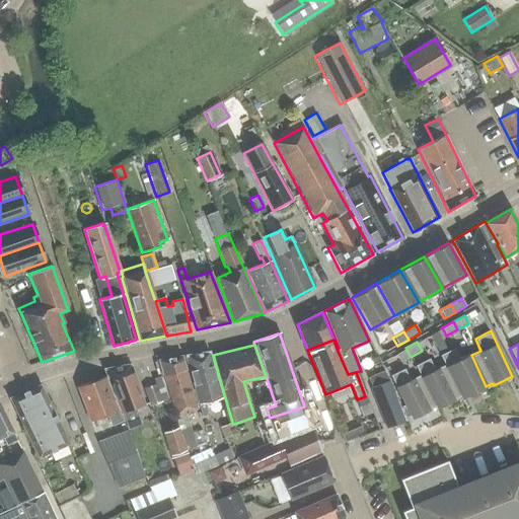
[(399,363),(411,357),(405,348),(394,354),(399,363)]
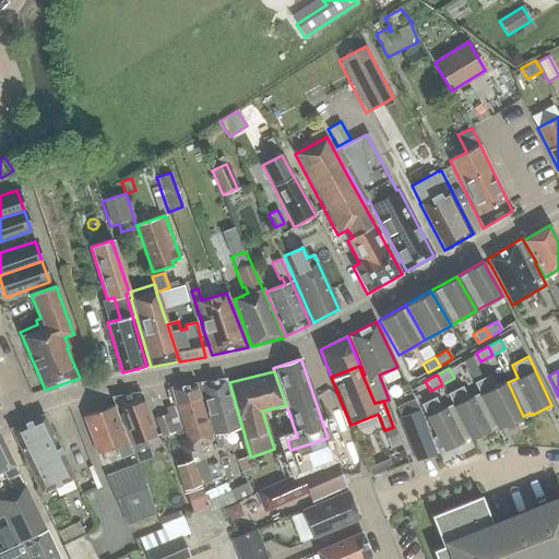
[(523,416),(508,382),(508,381),(495,388),(488,375),(472,382),(477,393),(496,428),(496,430),(523,416)]
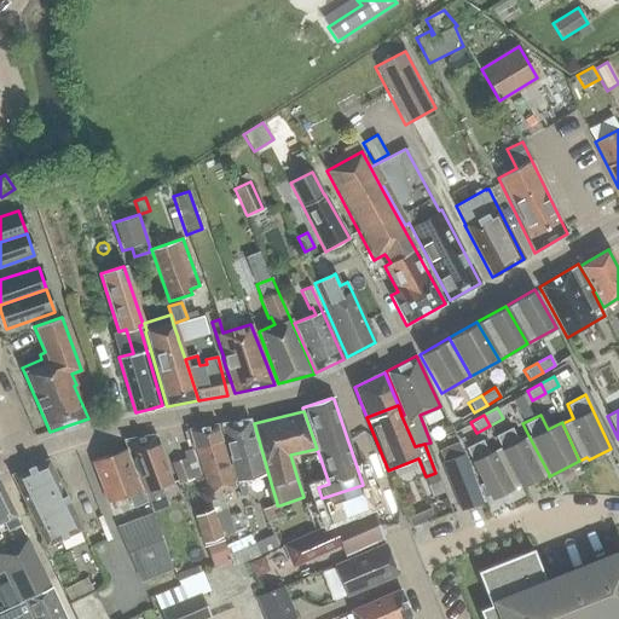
[(244,480),(265,475),(249,420),(220,424),(241,497),(244,496),(247,491),(244,480)]
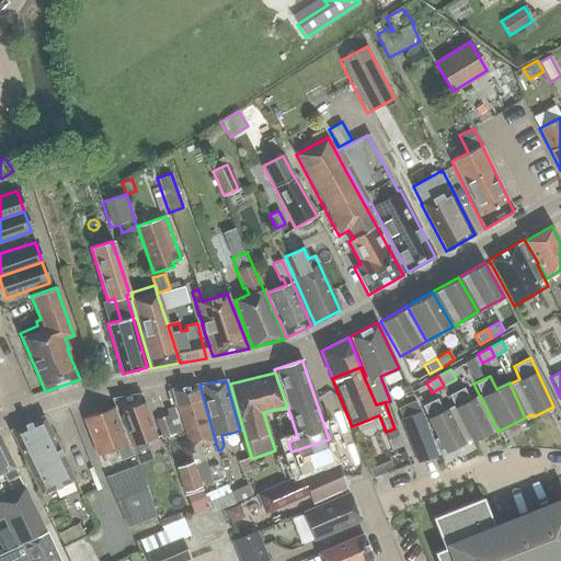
[(212,481),(201,446),(213,443),(195,386),(171,390),(189,447),(187,448),(192,462),(194,462),(202,485),(212,481)]
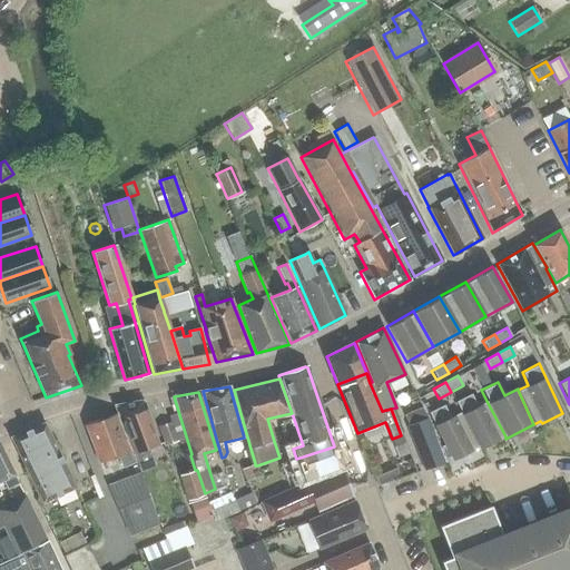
[(505,436),(487,401),(477,405),(471,393),(455,401),(461,412),(478,449),(479,450),(505,436)]
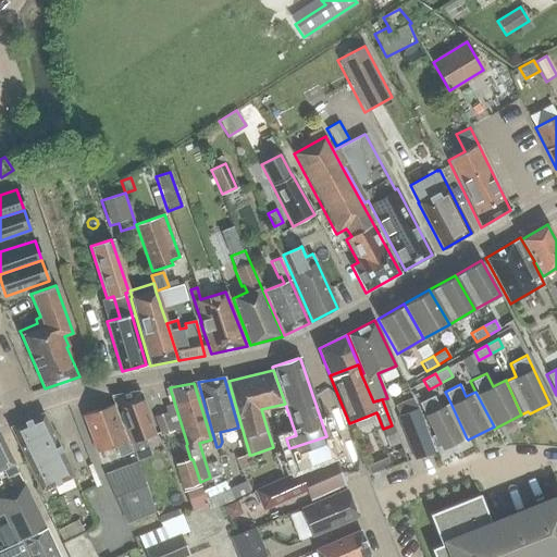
[(150,452),(146,437),(153,435),(139,392),(111,396),(114,404),(130,444),(131,444),(135,457),(150,452)]
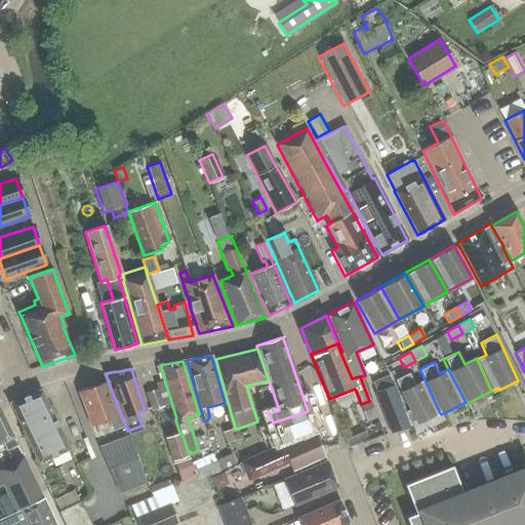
[(440,413),(425,379),(414,385),(408,372),(393,379),(415,426),(440,413)]
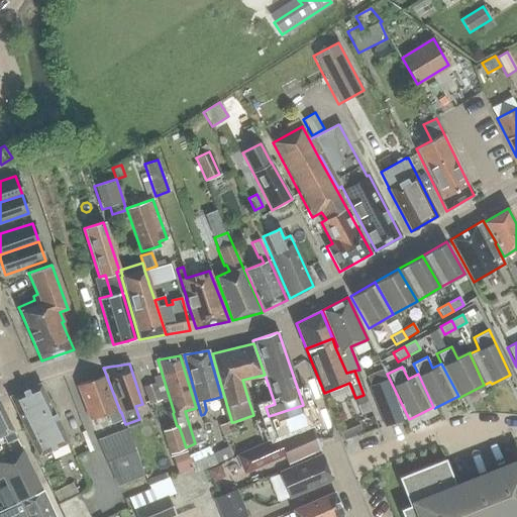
[(167,399),(159,375),(140,381),(148,405),(167,399)]
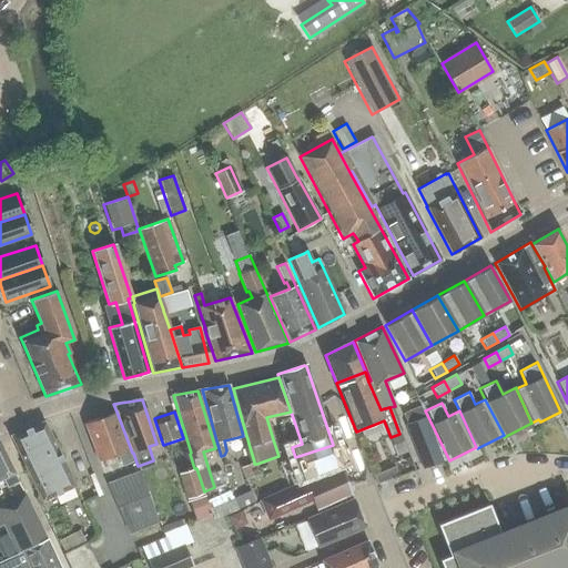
[(114,413),(84,424),(98,462),(118,455),(121,465),(133,460),(131,453),(130,454),(114,413)]
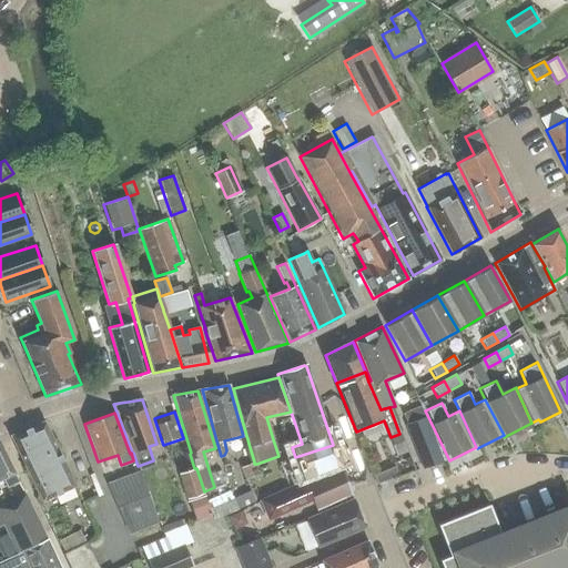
[(443,460),(425,415),(404,424),(422,469),(443,460)]
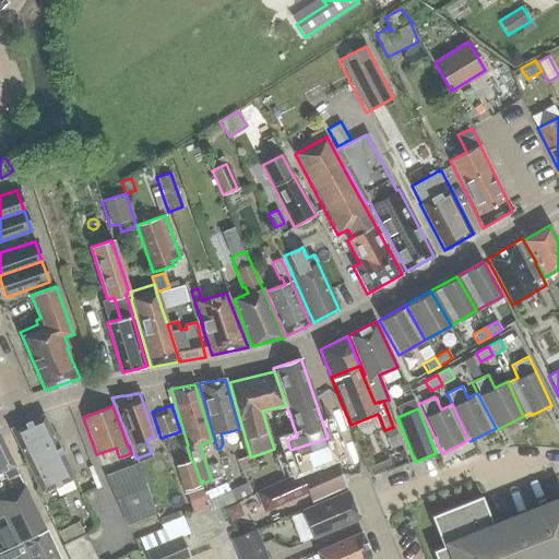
[(43,415),(11,429),(42,492),(73,478),(43,415)]
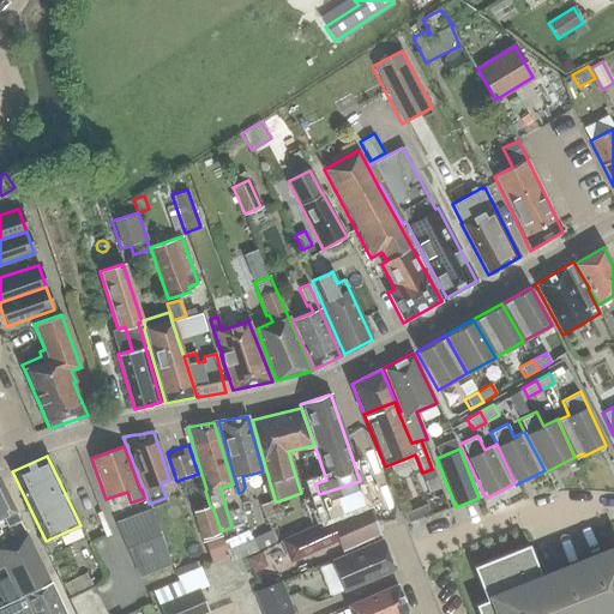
[(422,473),(421,474),(428,494),(440,489),(433,469),(422,473)]
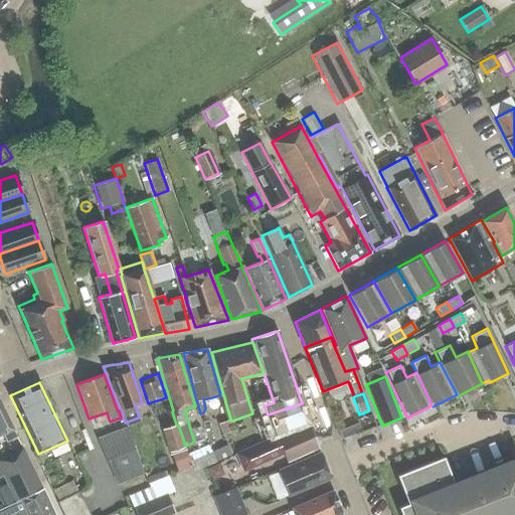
[(0,403),(0,435),(2,435),(6,442),(16,437),(0,403)]
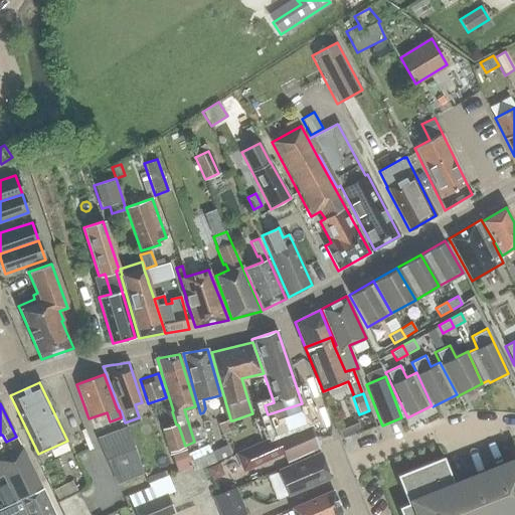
[(275,435),(308,421),(302,403),(268,414),(275,435)]
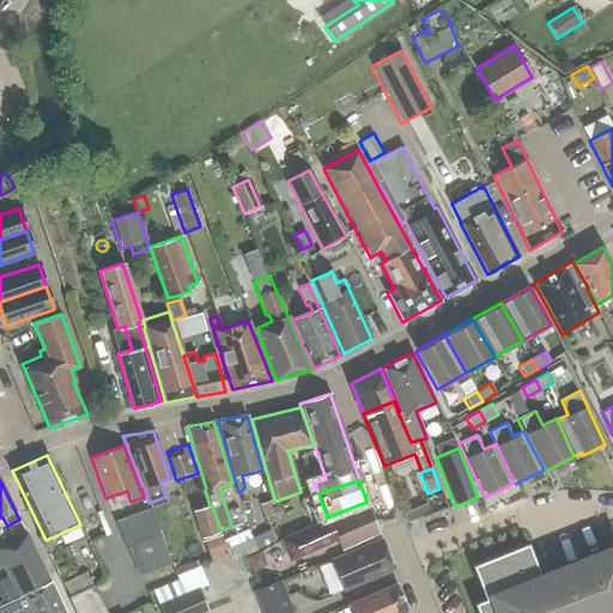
[(280,511),(277,501),(274,501),(274,498),(259,504),(265,517),(280,511)]
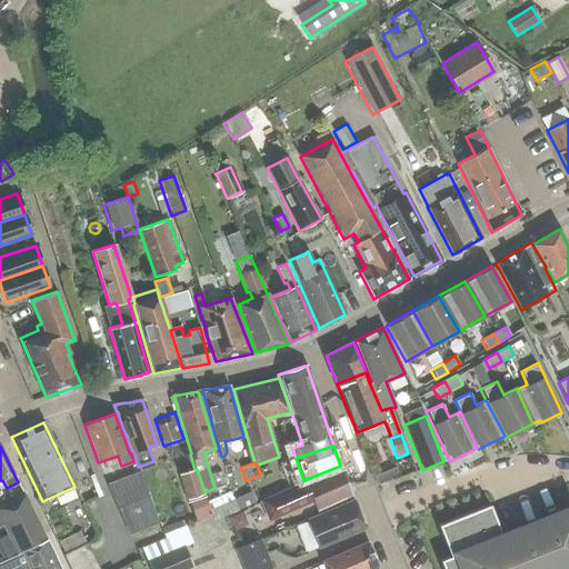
[(322,473),(261,500),(269,519),(311,499),(316,510),(351,495),(341,468),(323,476),(322,473)]
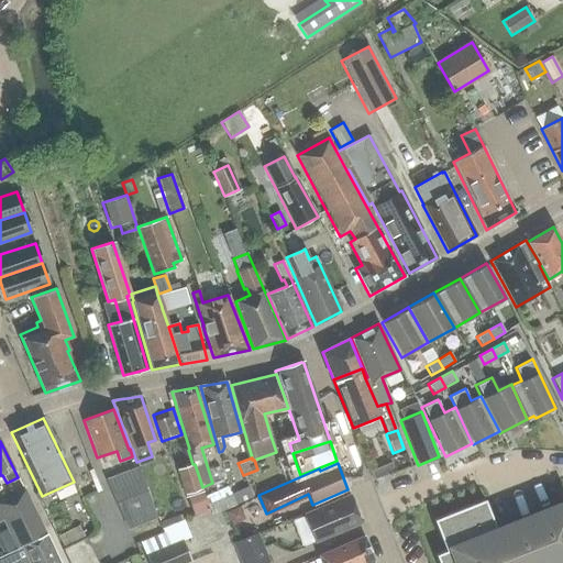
[(201,487),(202,487),(195,464),(192,464),(177,470),(194,518),(210,511),(212,516),(209,504),(207,505),(201,487)]
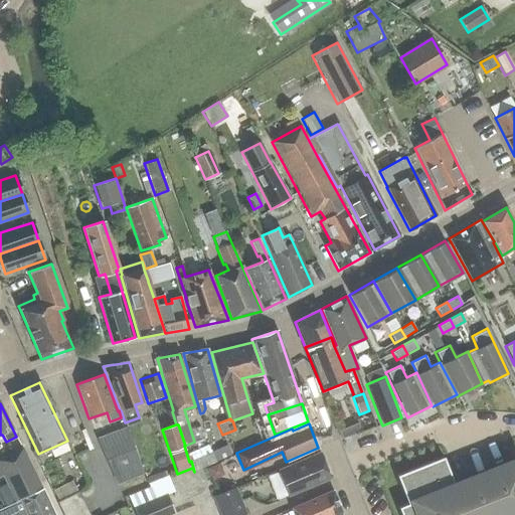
[(97,439),(117,484),(143,473),(126,427),(97,439)]
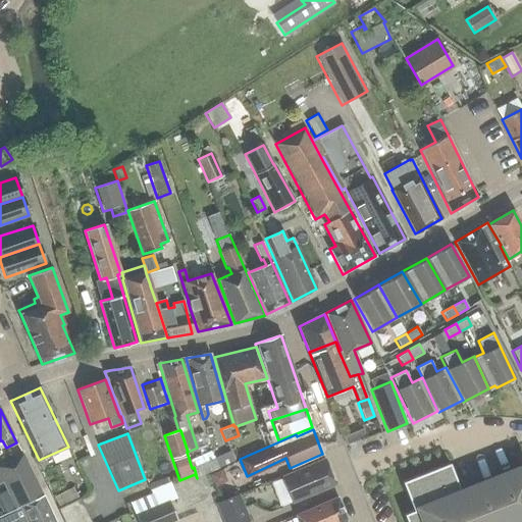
[(194,467),(197,478),(235,461),(229,451),(214,458),(194,467)]
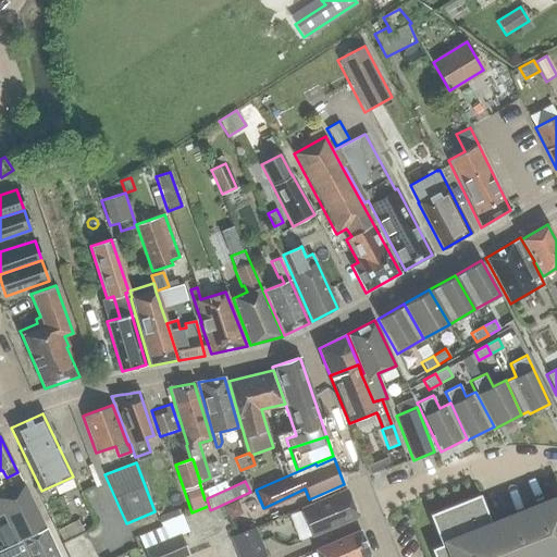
[(24,484),(0,496),(0,509),(2,515),(16,542),(21,540),(22,541),(46,529),(37,512),(24,484)]
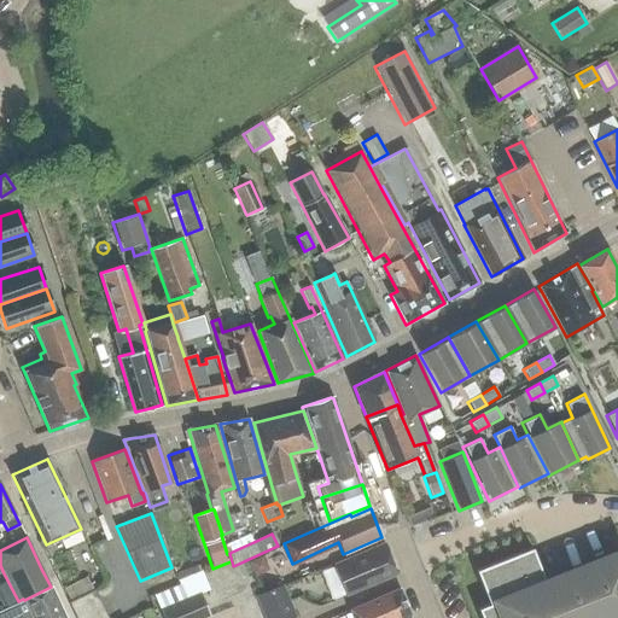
[(345,595),(395,575),(384,543),(333,564),(345,595)]
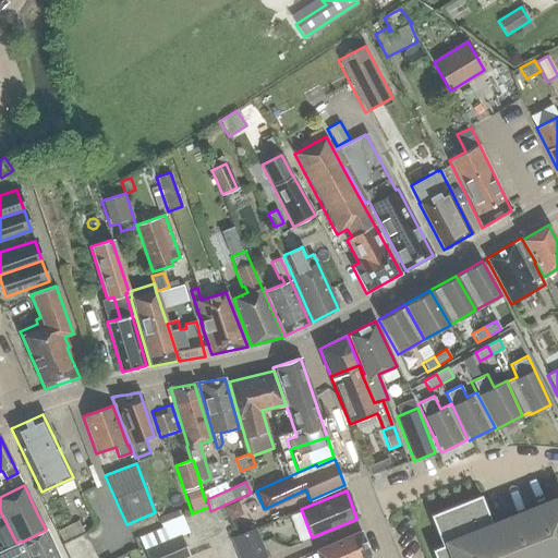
[(557,557),(557,498),(492,525),(480,495),(429,516),(441,545),(431,549),(434,557),(557,557)]
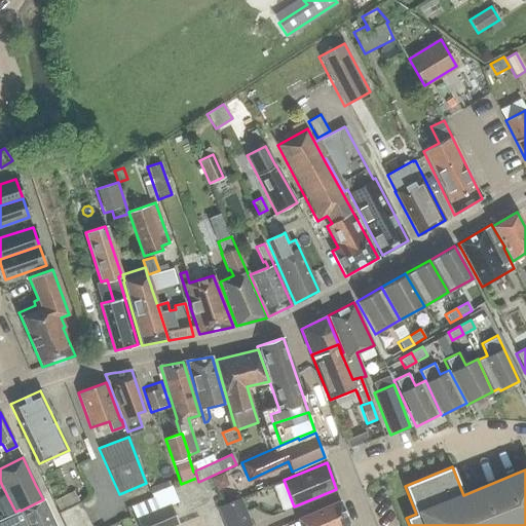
[(228,485),(223,473),(212,478),(217,490),(228,485)]
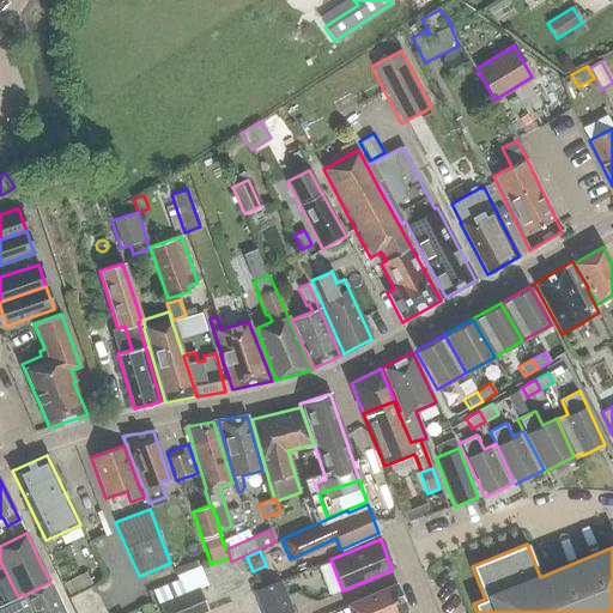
[(201,612),(208,611),(199,589),(207,586),(199,566),(176,576),(177,578),(152,589),(162,612),(201,612)]
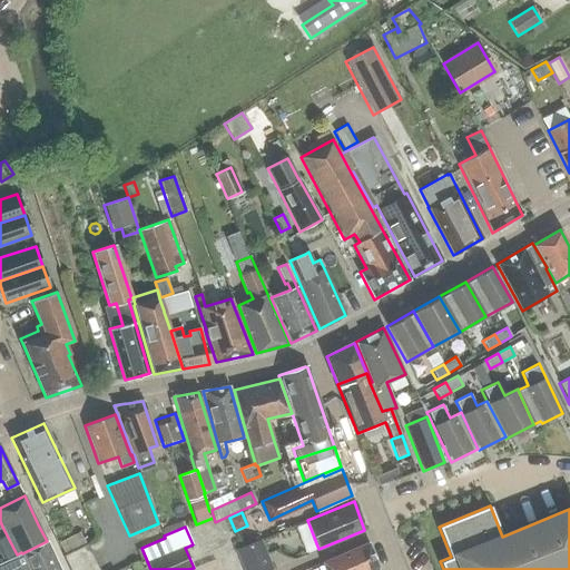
[(268,569),(273,569),(259,538),(235,549),(243,569),(268,569)]
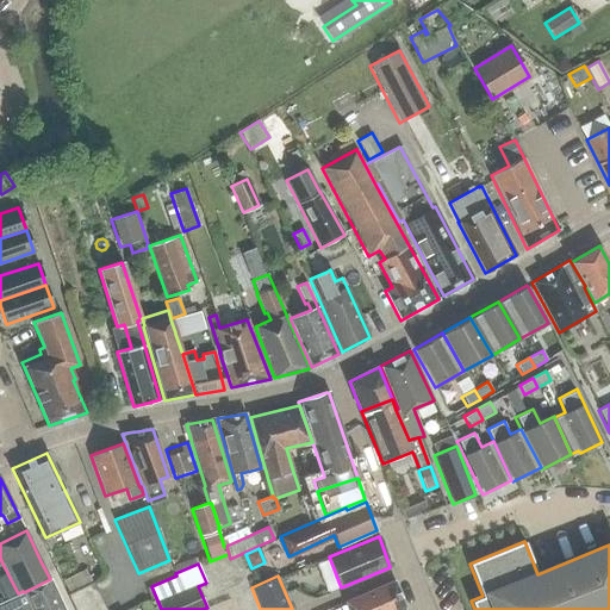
[(64,609),(50,579),(24,592),(0,603),(0,609),(64,609)]
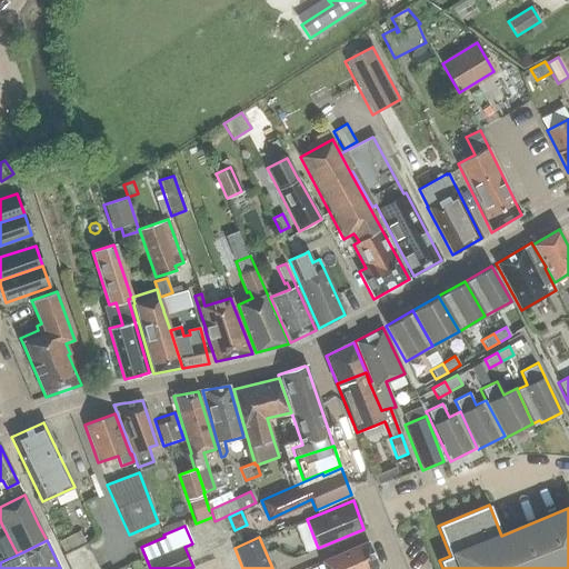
[(372,568),(378,567),(368,541),(321,561),(325,568),(372,568)]
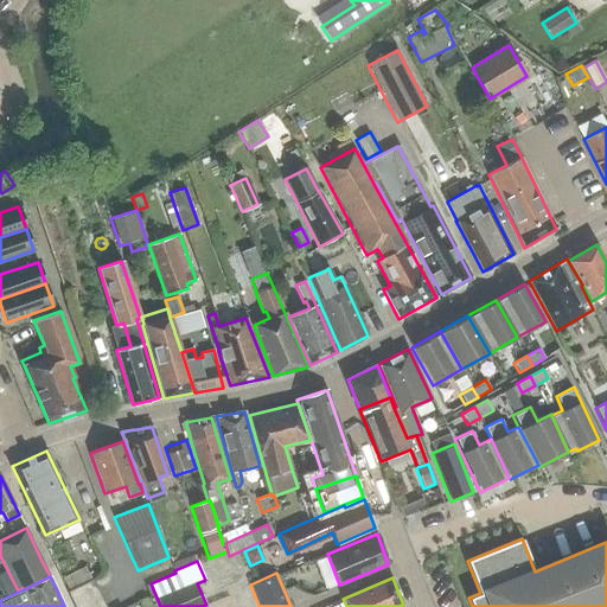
[(106,606),(93,580),(66,592),(74,606),(106,606)]
